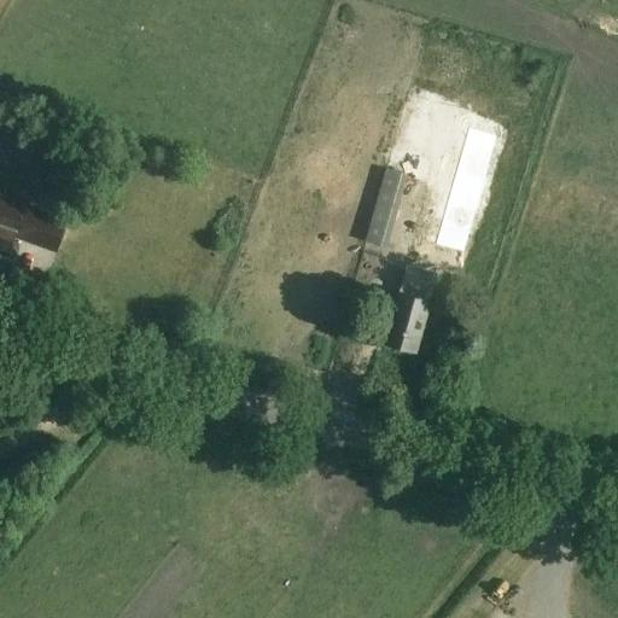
[(453,207),(471,211),(481,176),(487,179),(491,180),(496,167),(506,130),(501,129),(495,128),(477,122),(467,158),(464,172),(453,207)]
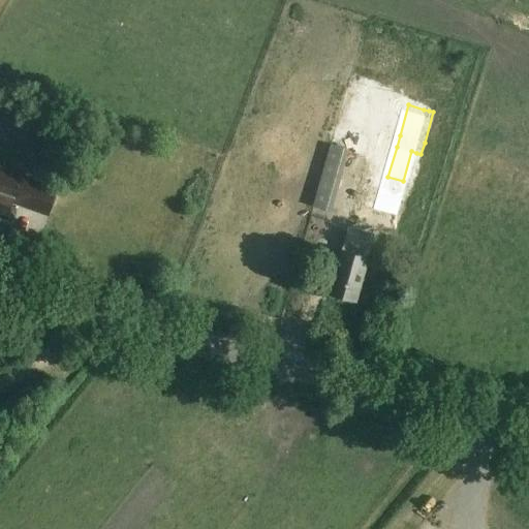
[(7,111),(2,127),(21,133),(27,117),(7,111)]
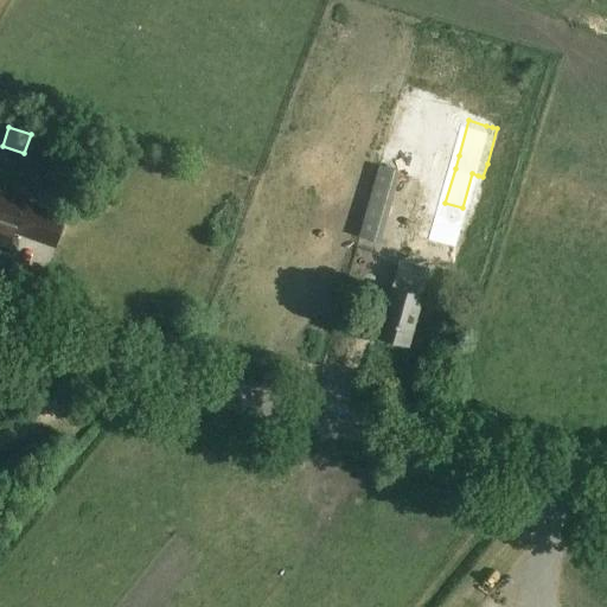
[(0,248),(7,250),(14,231),(56,246),(65,216),(0,192),(0,248)]
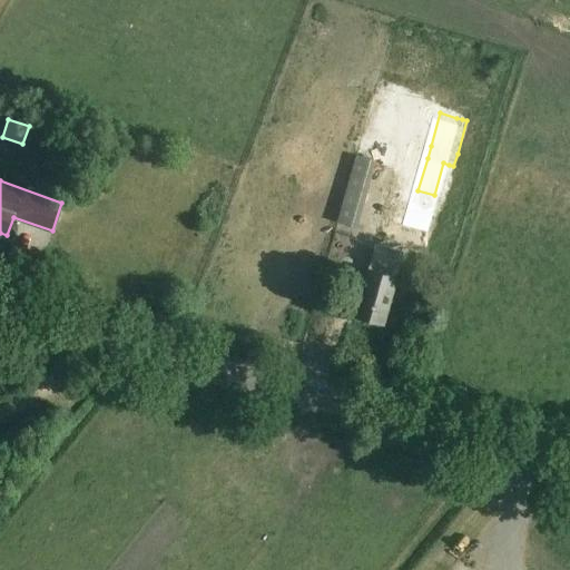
[(430,207),(414,203),(409,224),(424,228),(430,231),(435,232),(441,210),(438,209),(435,209),(430,207)]
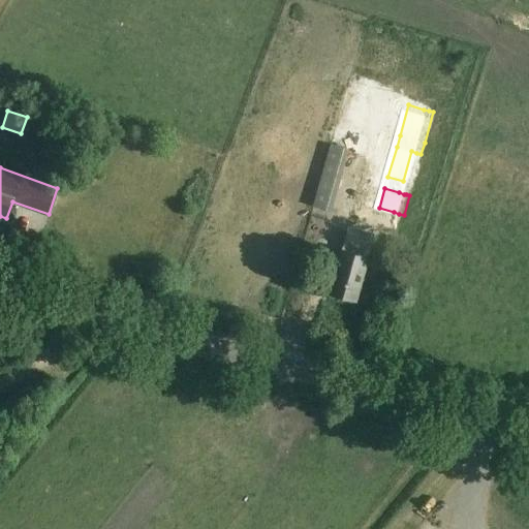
[(366,257),(372,235),(350,228),(344,251),(341,250),(328,293),(355,302),(368,258),(366,257)]
